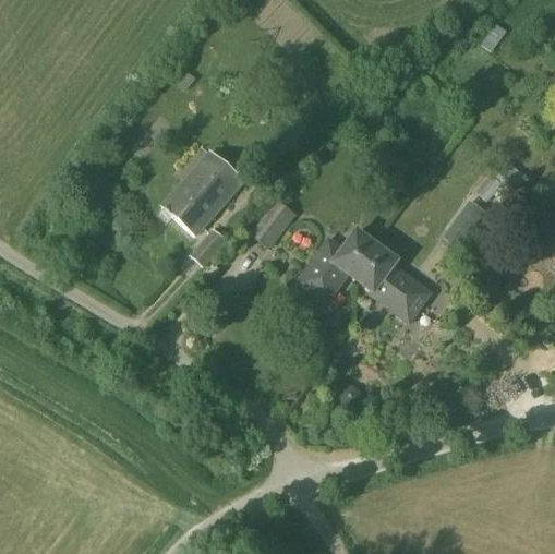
[(189,89),(200,76),(185,64),(175,77),(189,89)]
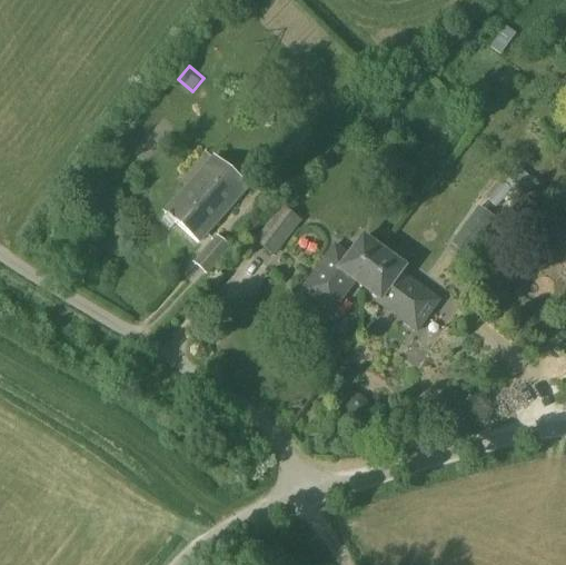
[(201,240),(250,184),(216,155),(167,210),(201,240)]
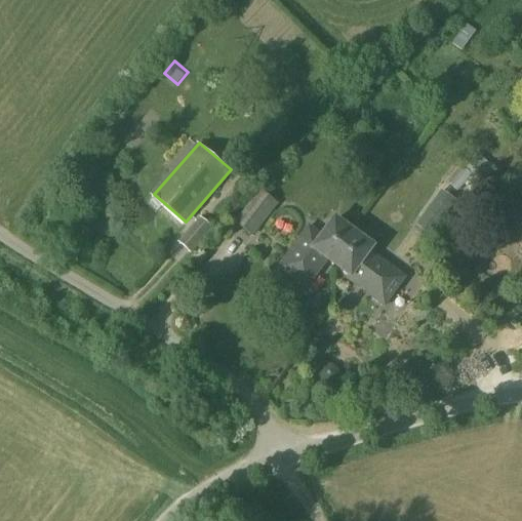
[(462,189),(476,173),(467,164),(452,179),(462,189)]
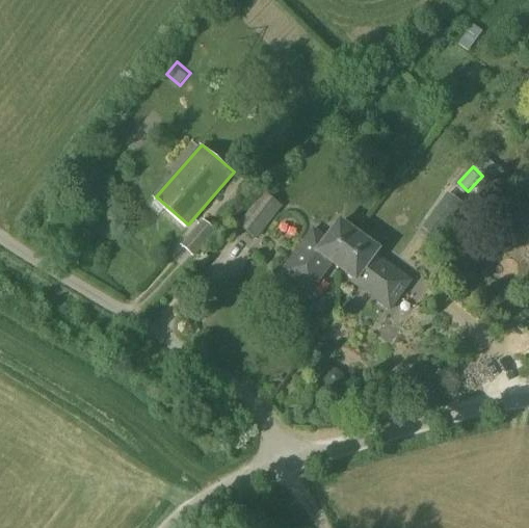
[(440,237),(466,201),(449,189),(423,225),(440,237)]
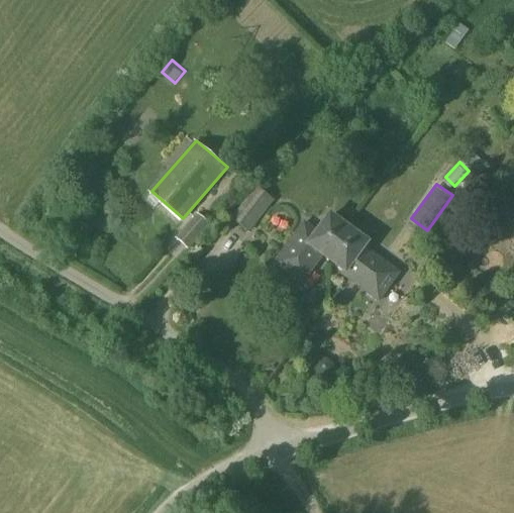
[(250,229),(274,197),(259,185),(234,218),(250,229)]
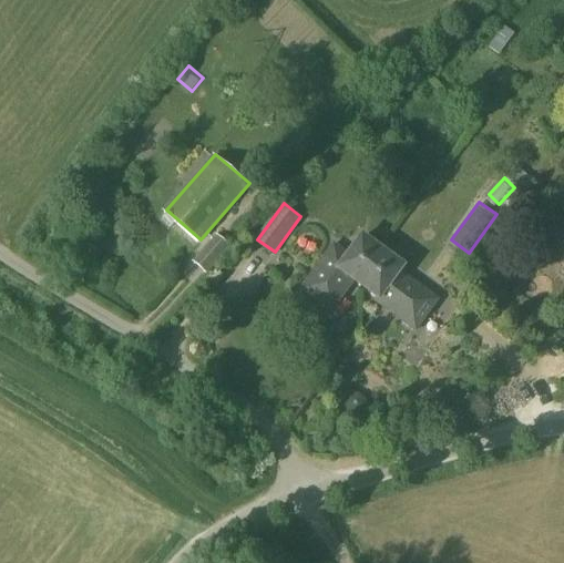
[(209,272),(233,245),(218,233),(196,259),(209,272)]
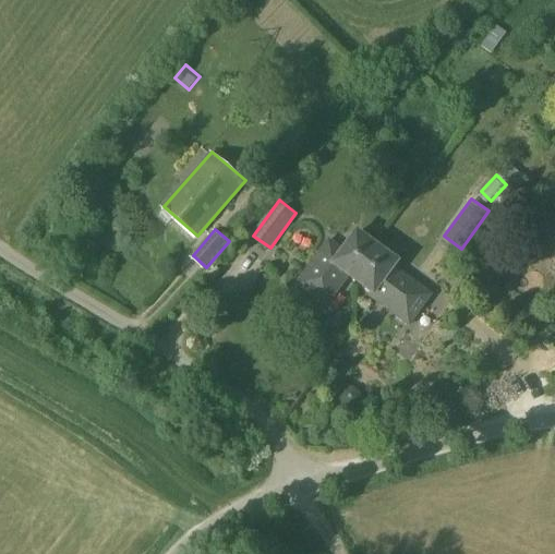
[(397,259),(359,231),(346,250),(332,239),(299,284),(329,305),(352,274),(374,290),(372,293),(412,323),(434,292),(396,264),(398,262),(398,263),(399,260),(397,259)]
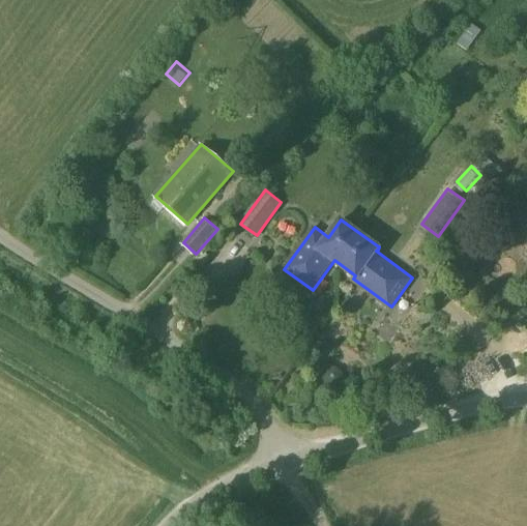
[(338,367),(333,367),(329,368),(326,371),(324,374),(324,378),(326,382),(329,385),(333,386),(338,385),(341,383),(344,380),(345,376),(344,372),(341,369),(338,367)]
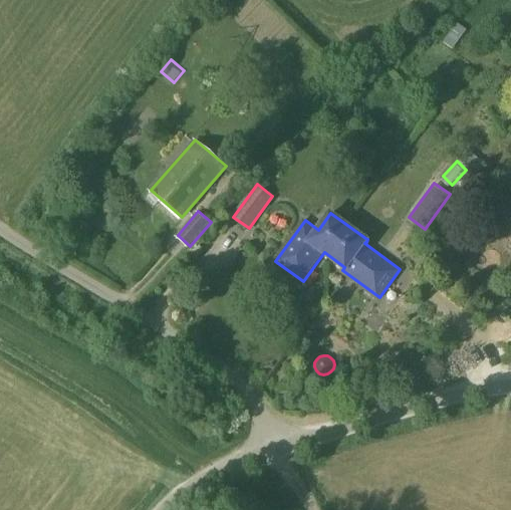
All buildings are outlined.
